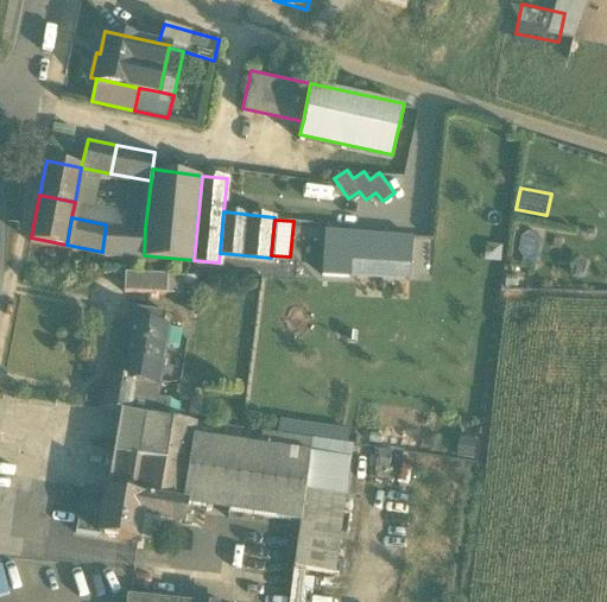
[(102,252),(144,255),(145,228),(106,225),(102,252)]
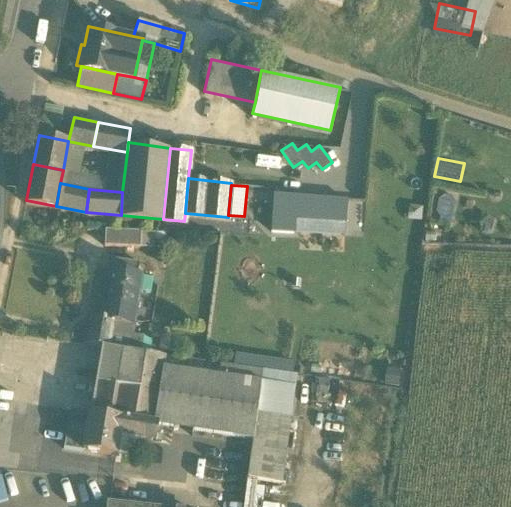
[(294,230),(295,216),(296,194),(275,192),(273,229),(294,230)]
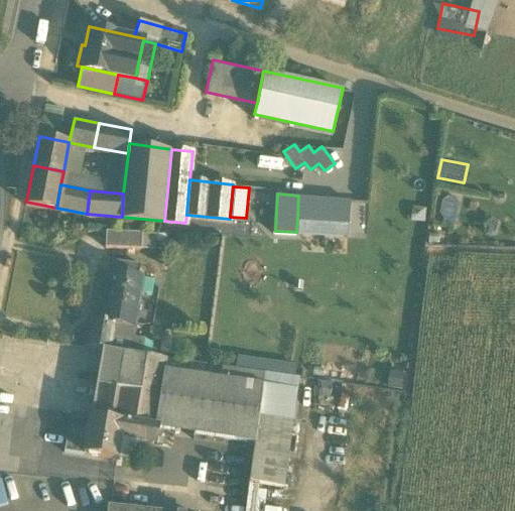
[(350,200),(298,196),(297,218),(348,222),(350,200)]
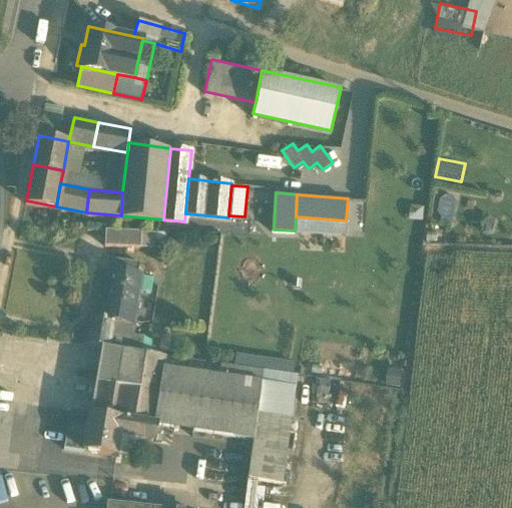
[(423,218),(425,203),(410,201),(408,216),(423,218)]
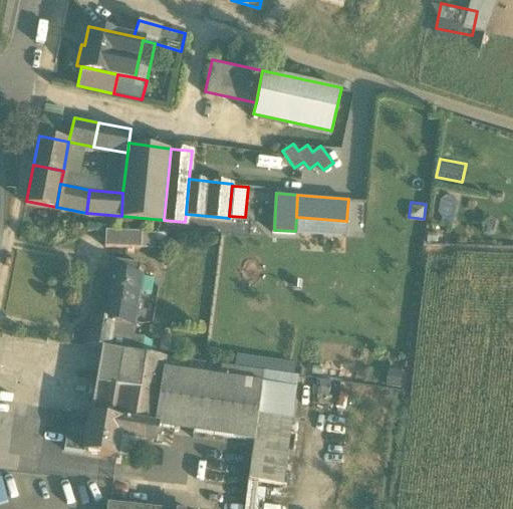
[(296,217),(295,231),(345,234),(346,221),(296,217)]
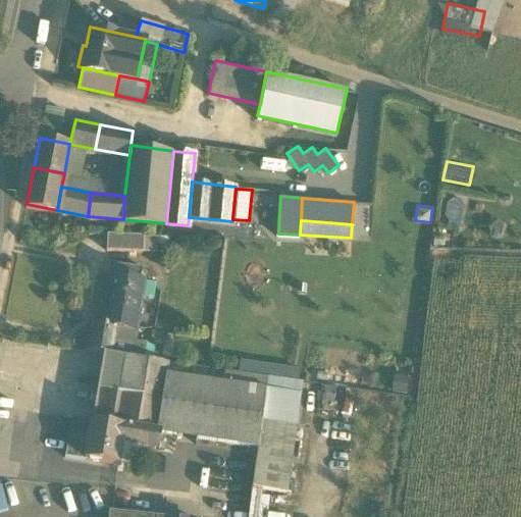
[(107,248),(144,250),(145,235),(145,234),(108,231),(107,248)]
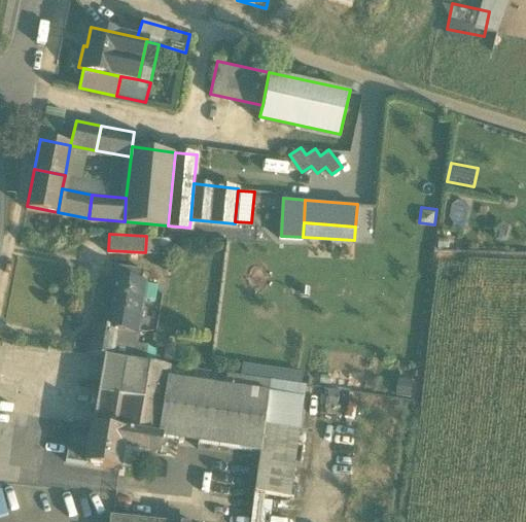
[(161,237),(146,237),(145,252),(160,251),(161,237)]
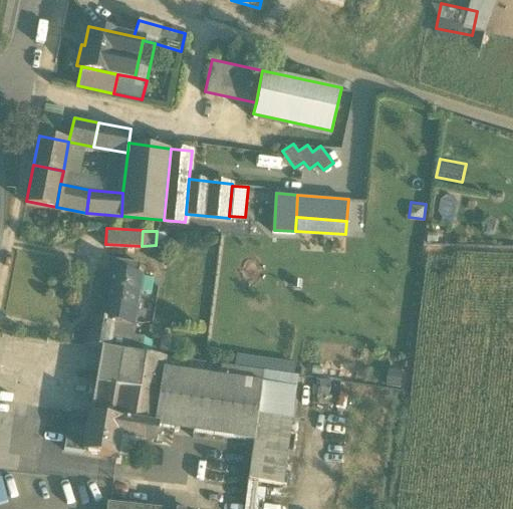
[(110,268),(139,272),(140,260),(111,256),(110,268)]
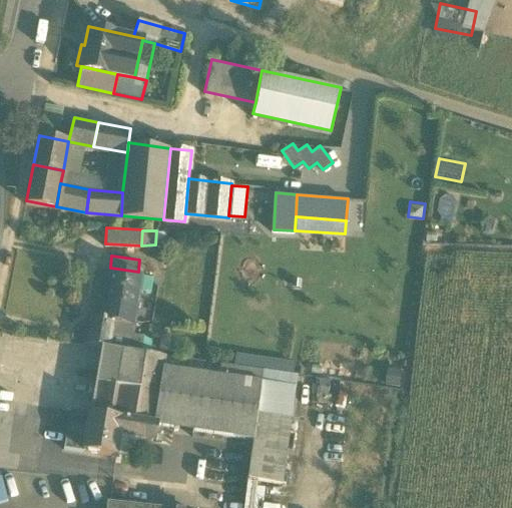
[(109,268),(102,317),(101,317),(133,323),(142,273),(138,272),(110,268),(109,268)]
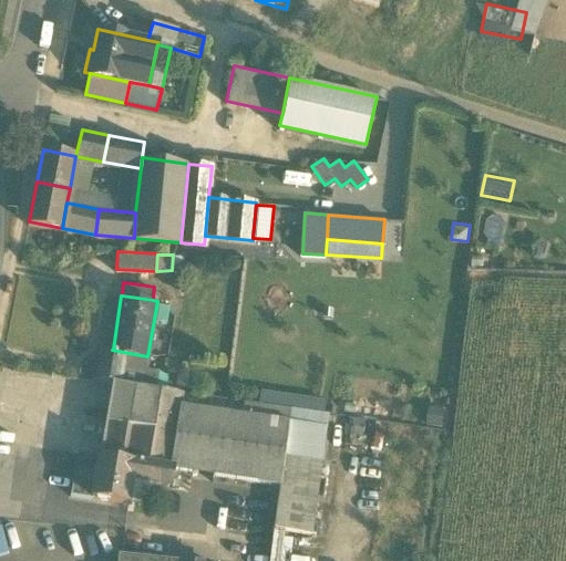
[(146,367),(147,356),(112,350),(113,350),(99,347),(94,378),(113,382),(155,387),(157,370),(146,367)]
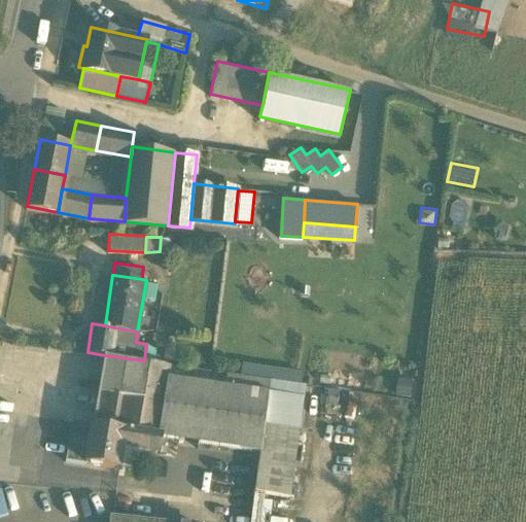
[(94,423),(160,433),(171,366),(144,360),(105,355),(94,423)]
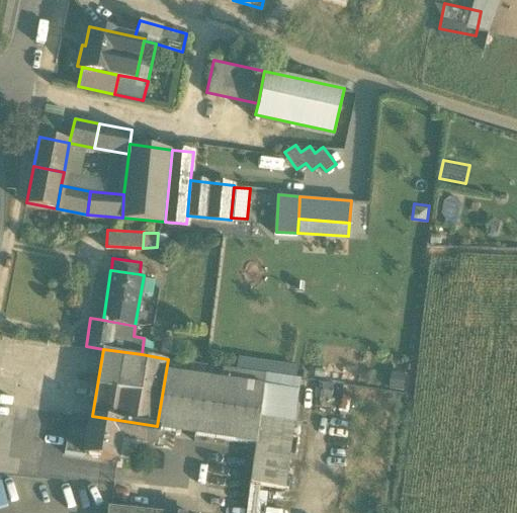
[(266,372),(297,375),(299,363),(239,354),(237,367),(266,372)]
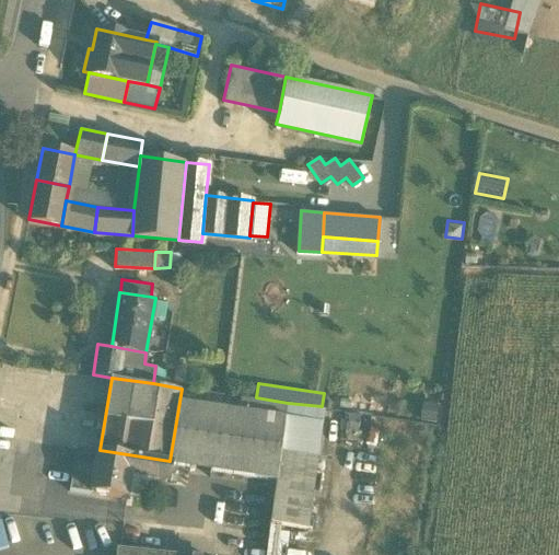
[(170,462),(278,478),(281,450),(288,403),(256,397),(182,386),(182,389),(170,461),(170,462)]
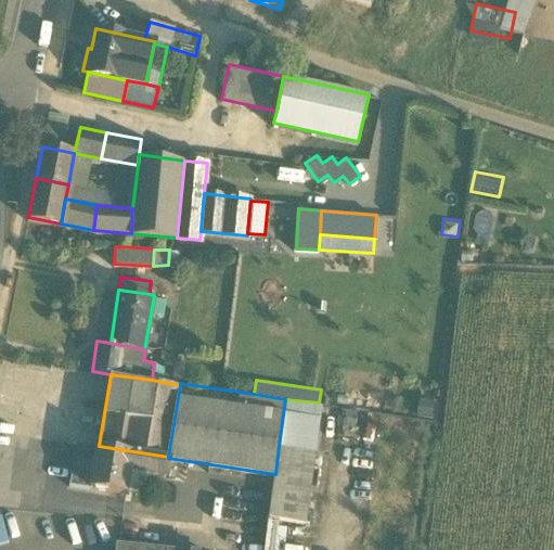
[(435,399),(419,396),(416,414),(433,417),(435,399)]
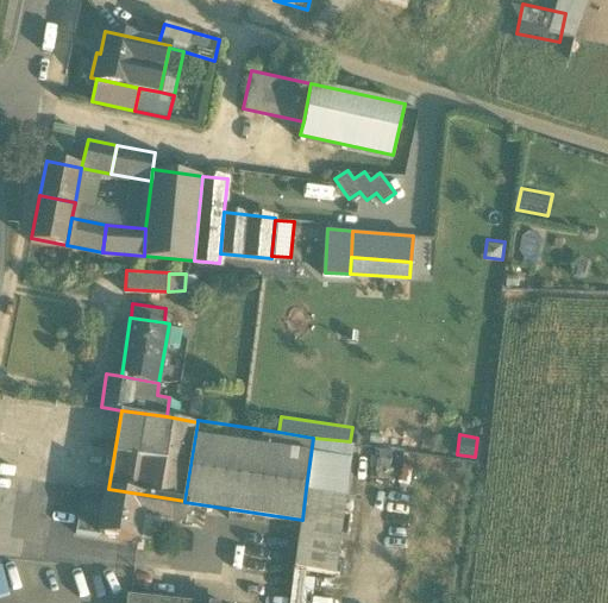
[(350,441),(313,438),(306,489),(346,494),(353,443),(350,441)]
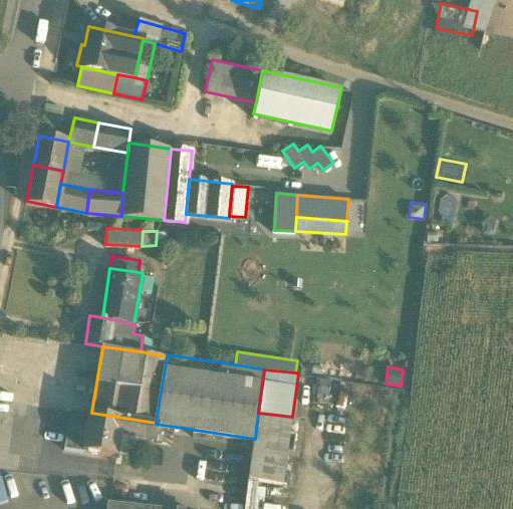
[(64,448),(85,451),(91,413),(71,410),(64,448)]
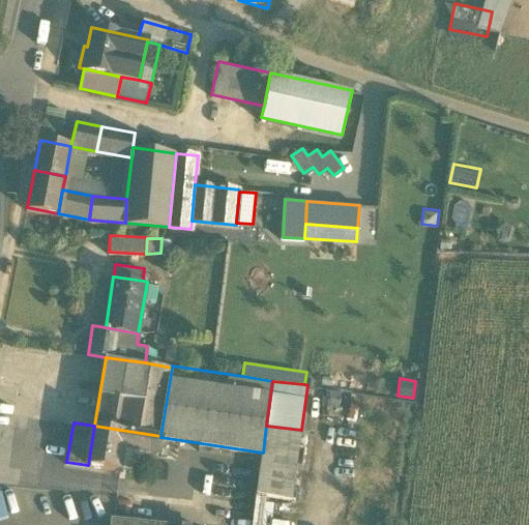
[(88,465),(120,470),(121,470),(124,448),(135,449),(157,454),(160,437),(160,436),(94,426),(88,465)]
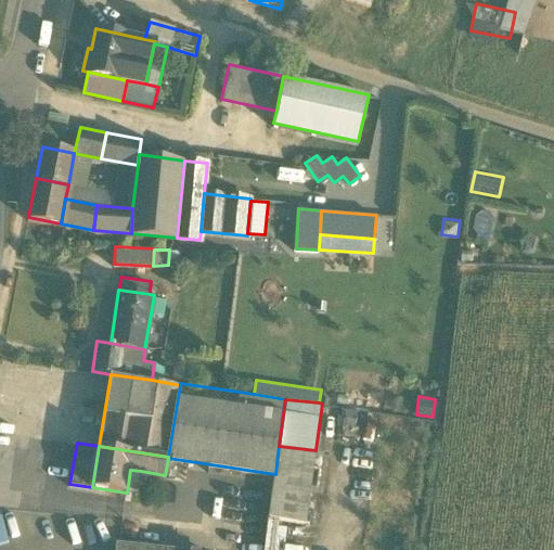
[(316,450),(279,446),(275,474),(269,515),(306,522),(316,450)]
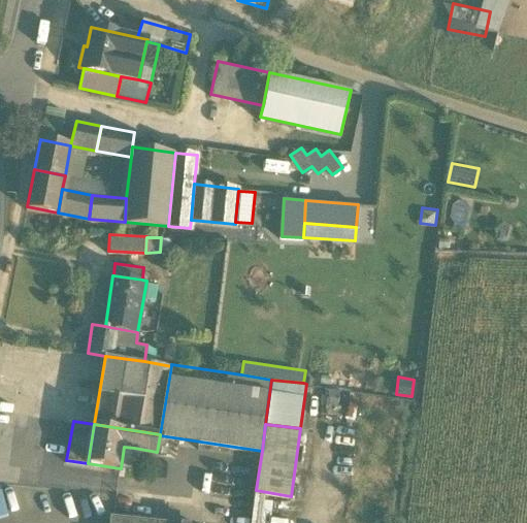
[(134,448),(124,447),(121,468),(130,469),(134,448)]
